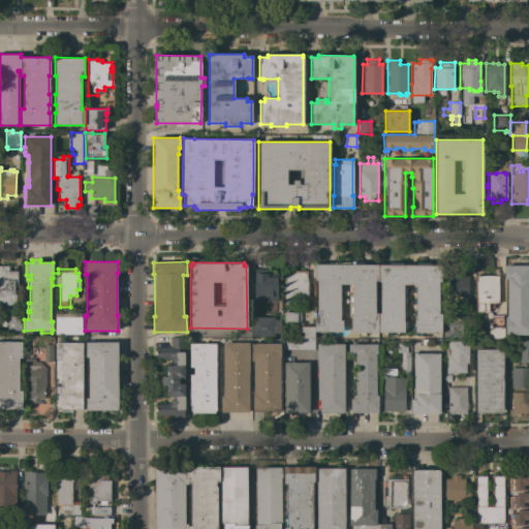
[(329,265),(329,262),(363,262),(363,265),(389,265),(389,262),(402,262),(402,265),(416,265),(416,262),(430,262),(430,266),(441,266),(441,282),(439,282),(438,314),(441,314),(441,333),(423,333),(423,336),(415,336),(415,332),(412,332),(412,327),(414,327),(414,320),(415,320),(415,316),(412,316),(412,310),(415,310),(415,303),(412,303),(412,298),(415,298),(415,292),(412,292),(412,287),(415,287),(415,285),(404,284),(404,299),(405,299),(405,303),(404,303),(404,311),(405,311),(405,315),(404,315),(404,321),(406,321),(406,329),(404,329),(404,333),(350,332),(350,319),(351,319),(351,314),(348,314),(348,307),(351,307),(351,305),(348,305),(348,297),(351,297),(351,291),(348,291),(348,287),(351,287),(351,284),(340,284),(340,291),(342,291),(342,297),(340,297),(340,314),(342,314),(342,333),(314,332),(314,349),(282,349),(282,338),(297,338),(297,325),(313,327),(314,312),(316,312),(316,280),(313,280),(313,263),(329,265)]
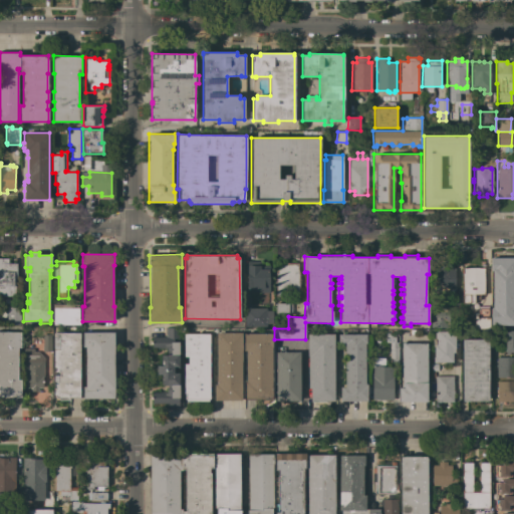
[(513,257),(513,325),(490,325),(490,307),(492,307),(492,271),(490,271),(490,257),(513,257)]
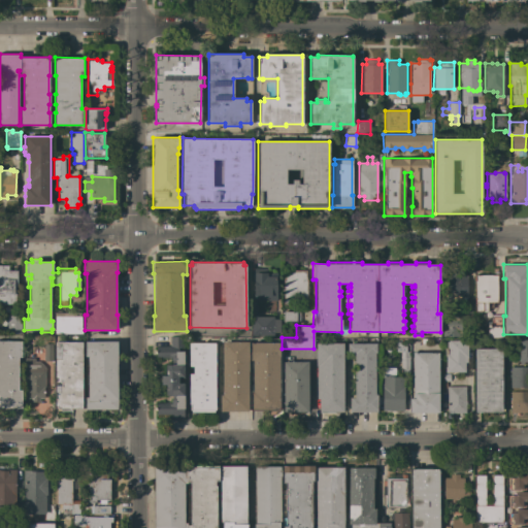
[(18,287),(15,287),(15,304),(0,304),(0,265),(8,265),(8,270),(18,270),(18,287)]
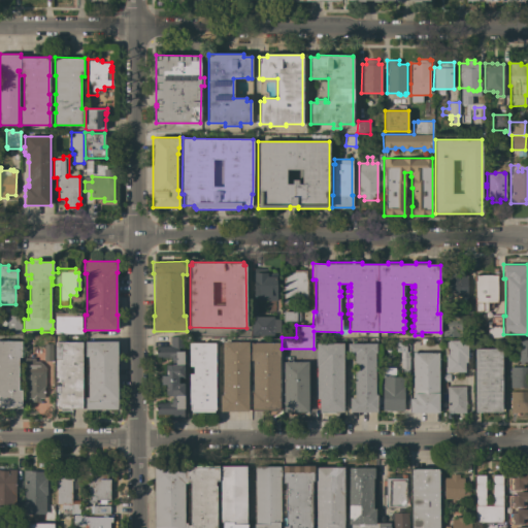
[(254,301),(254,268),(268,268),(268,272),(276,272),(276,301),(254,301)]
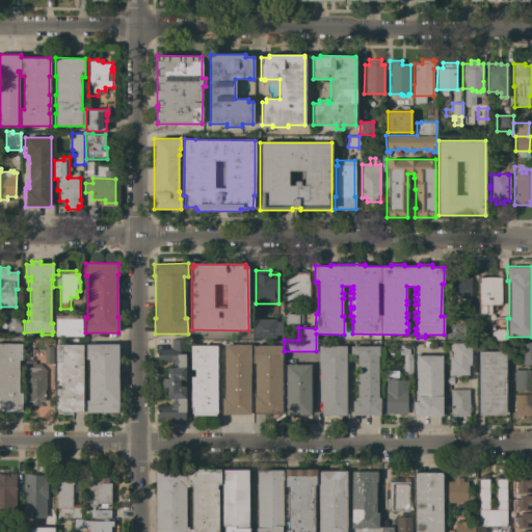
[(309,272),(309,286),(311,286),(311,291),(310,291),(311,294),(310,294),(310,308),(301,308),(301,303),(300,303),(300,299),(294,299),(294,303),(293,303),(293,307),(285,308),(285,282),(286,282),(286,272),(309,272)]
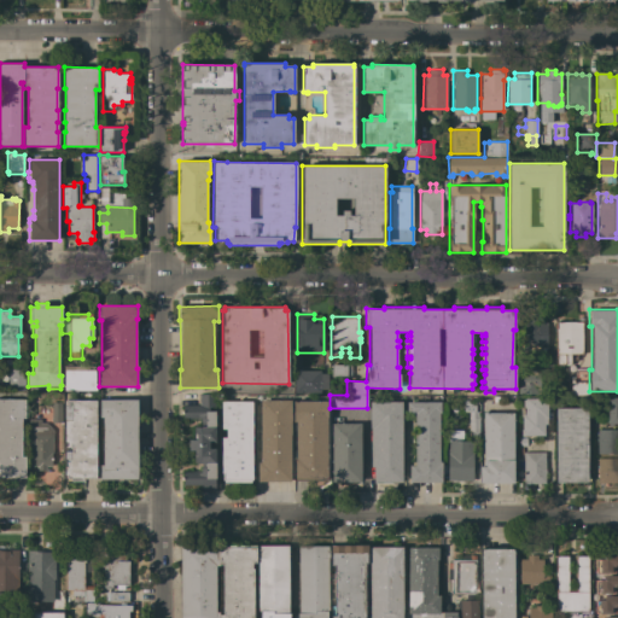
[(528,319),(537,319),(538,324),(547,324),(547,348),(544,348),(543,356),(518,355),(518,324),(528,324),(528,319)]
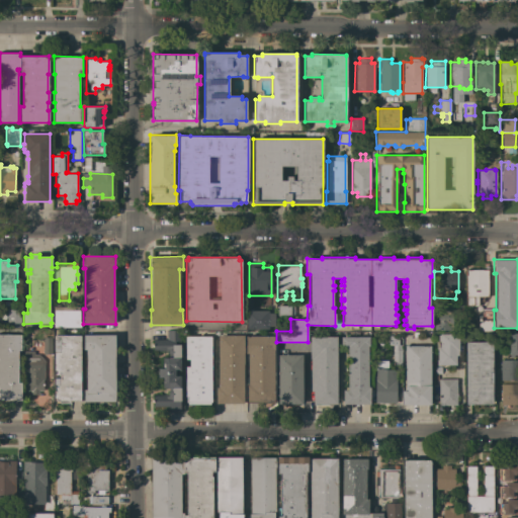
[(465,270),(488,269),(488,296),(479,296),(479,306),(465,306),(465,270)]
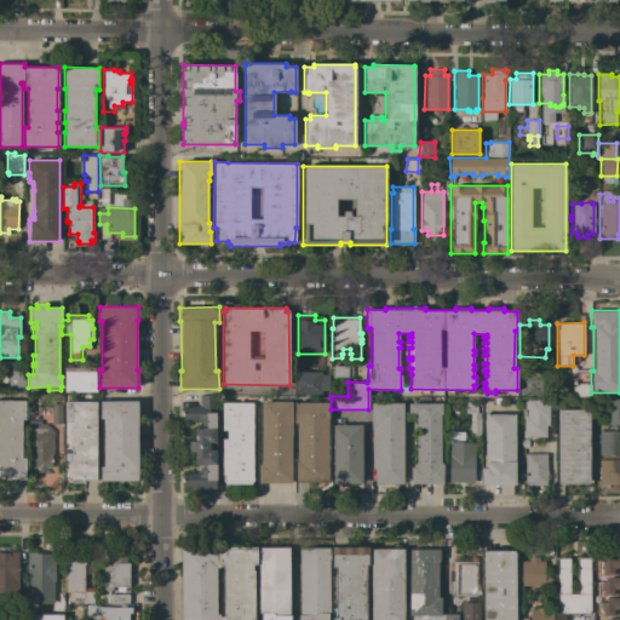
[(555,371),(552,371),(552,379),(545,379),(545,371),(543,371),(544,359),(555,359),(555,371)]
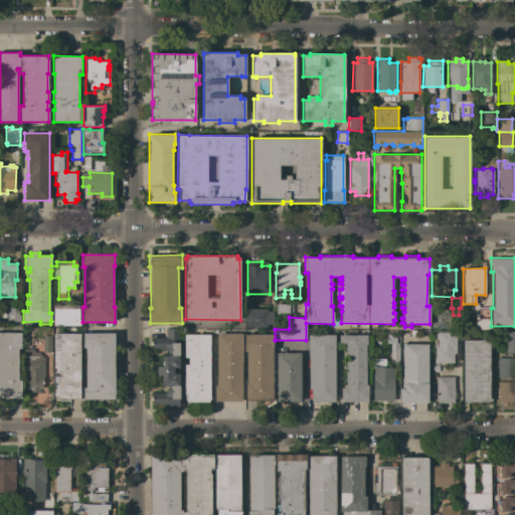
[(292,304),(292,314),(276,314),(276,304),(292,304)]
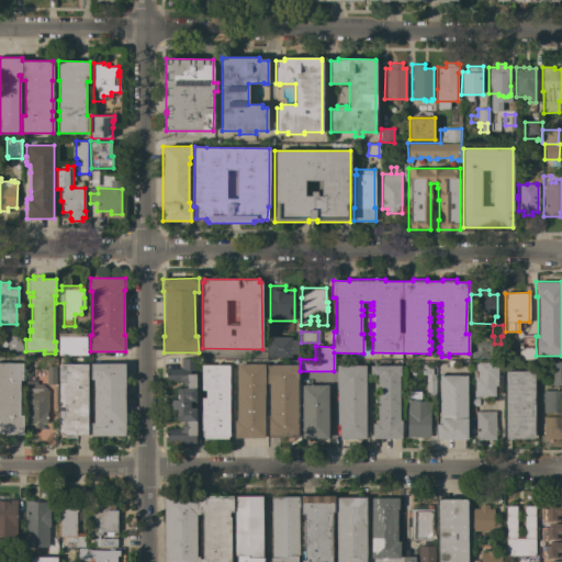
[(58,356),(58,333),(87,333),(87,349),(88,349),(88,356),(58,356)]
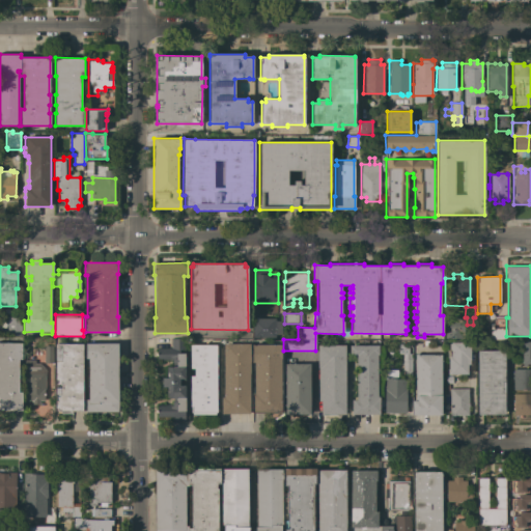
[(445,317),(454,317),(454,315),(464,315),(464,338),(445,338),(445,317)]
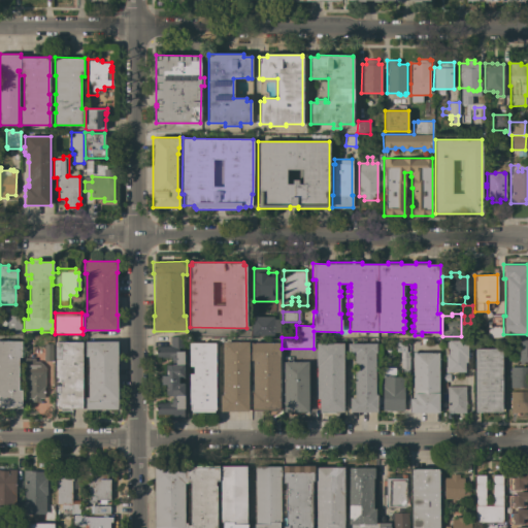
[(21,315),(21,334),(7,334),(7,315),(21,315)]
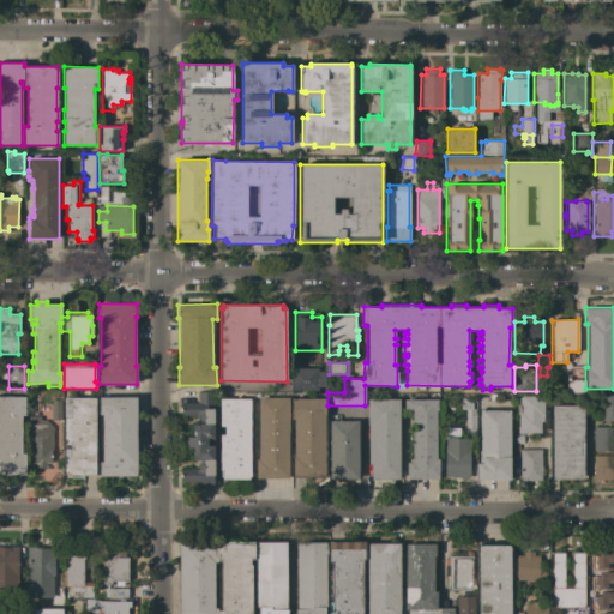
[(570,393),(565,393),(565,391),(561,391),(561,384),(566,384),(566,377),(570,377),(570,379),(571,379),(571,366),(583,366),(583,380),(584,380),(584,393),(570,393)]
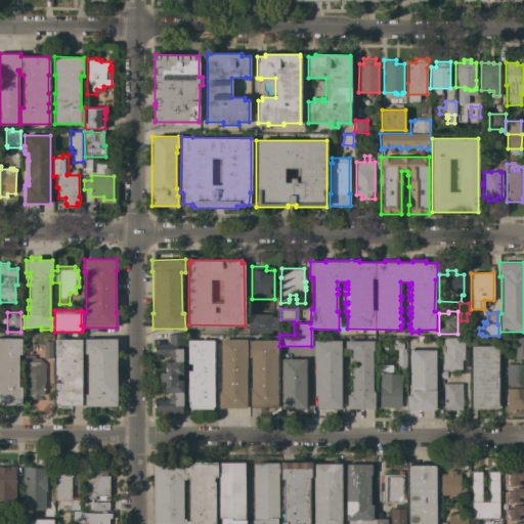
[(271,314),(271,316),(277,316),(277,330),(271,330),(271,333),(249,333),(249,314),(271,314)]
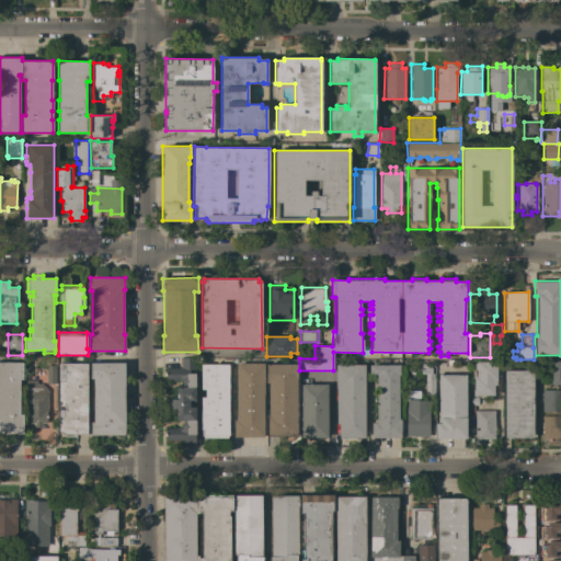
[(512,358),(500,357),(501,350),(512,350),(512,358)]
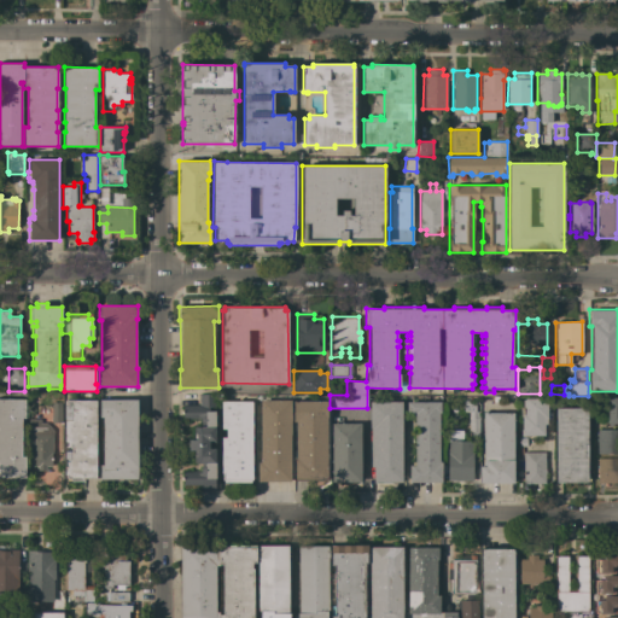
[(215,394),(215,408),(209,408),(209,412),(215,412),(215,442),(211,442),(211,447),(215,447),(215,491),(202,491),(202,485),(182,485),(182,471),(200,471),(200,468),(200,467),(202,466),(205,465),(205,464),(193,464),(193,450),(188,450),(188,439),(194,439),(194,426),(205,427),(205,423),(203,423),(200,421),(200,419),(182,419),(182,406),(198,406),(198,394),(215,394)]
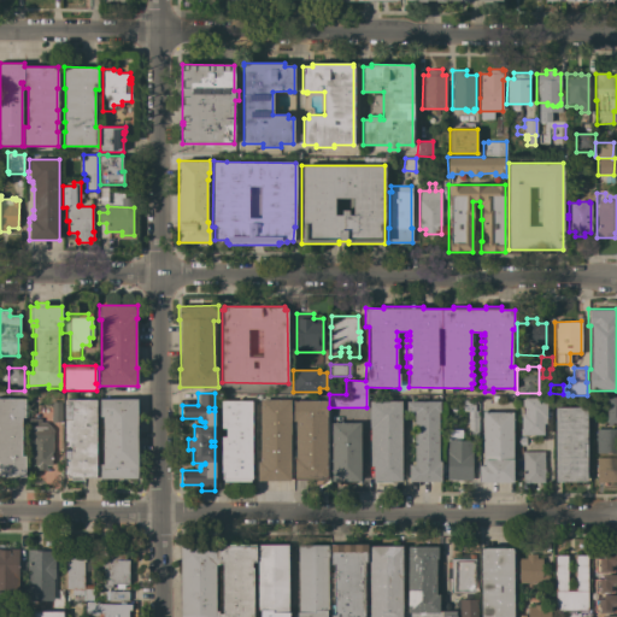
[(616,423),(611,423),(611,425),(606,425),(606,398),(616,397),(616,423)]
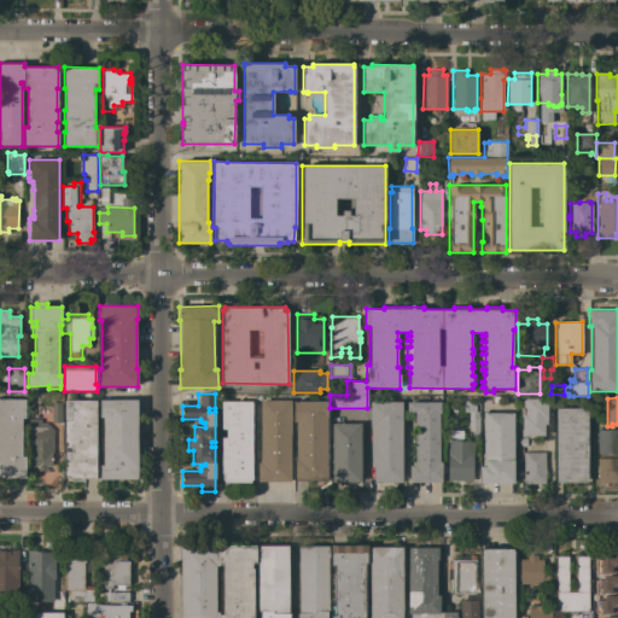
[(525,436),(522,436),(522,417),(520,417),(520,414),(524,414),(525,414),(525,407),(523,407),(523,400),(524,400),(524,398),(547,398),(547,419),(547,424),(544,424),(543,436),(525,436)]
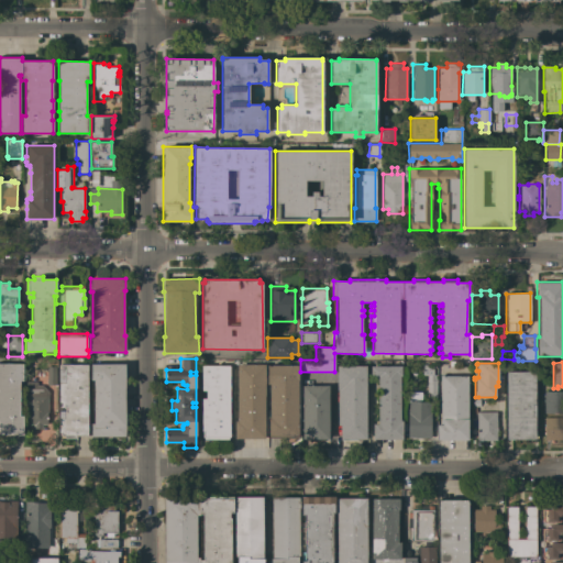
[(0,364),(23,364),(23,381),(20,381),(20,416),(23,416),(23,435),(0,435),(0,364)]
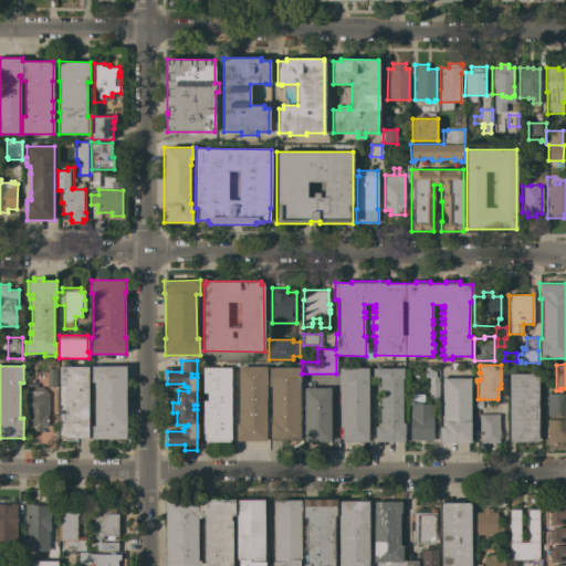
[(88,438),(76,438),(76,441),(65,441),(65,438),(61,438),(61,436),(59,436),(59,366),(88,367),(88,438)]
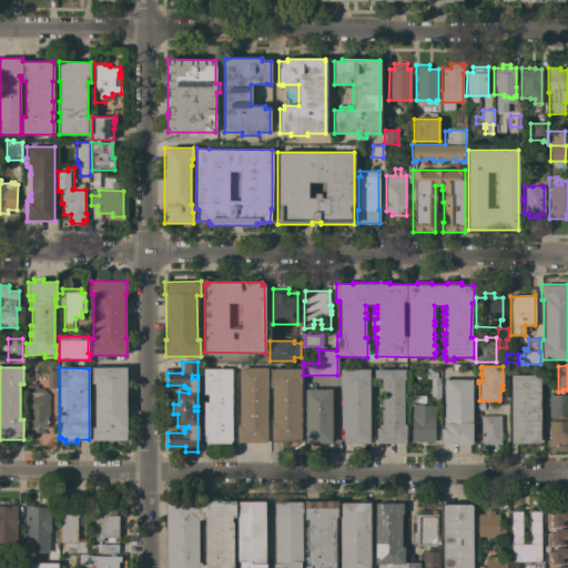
[(127,367),(127,440),(91,440),(91,427),(94,427),(94,384),(91,384),(91,367),(127,367)]
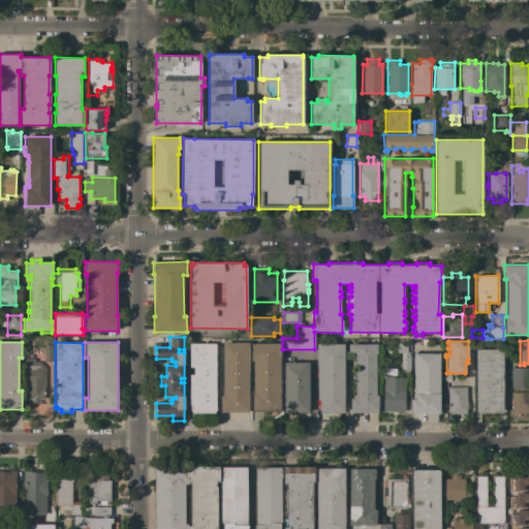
[(249,342),(249,412),(220,412),(220,396),(222,396),(222,342),(249,342)]
